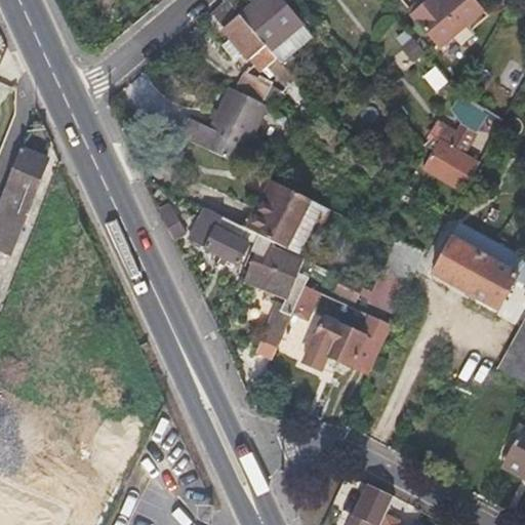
[(312,36),(280,0),(256,0),(239,15),(267,46),(281,63),(312,36)]
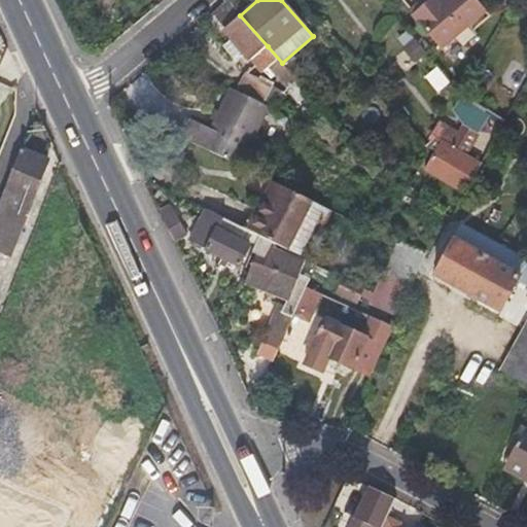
[(440,0),(429,0),(427,2),(412,15),(441,49),(486,10),(476,0),(441,0),(440,0)]
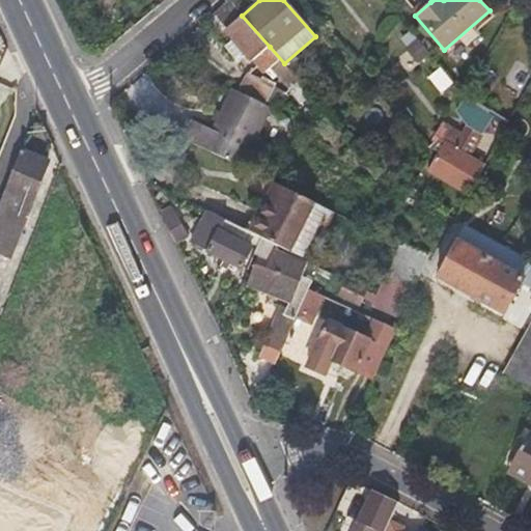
[(270,47),(242,16),(229,1),(214,14),(254,60),(270,47)]
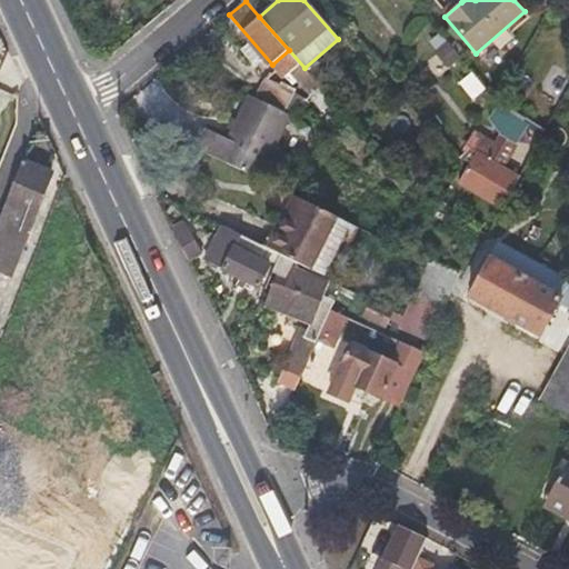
[(445,30),(431,37),(446,66),(459,59),(445,30)]
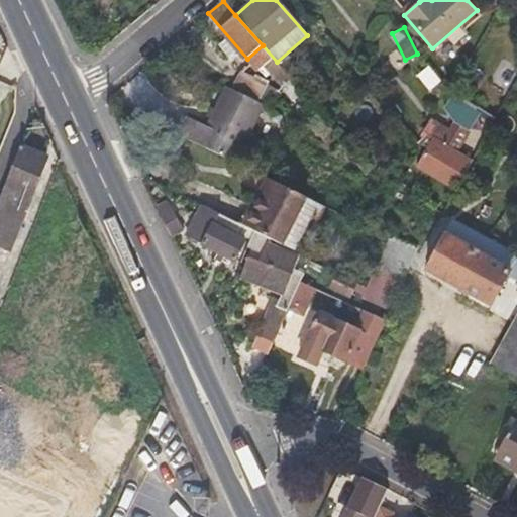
[(230,87),(259,100),(267,84),(238,71),(230,87)]
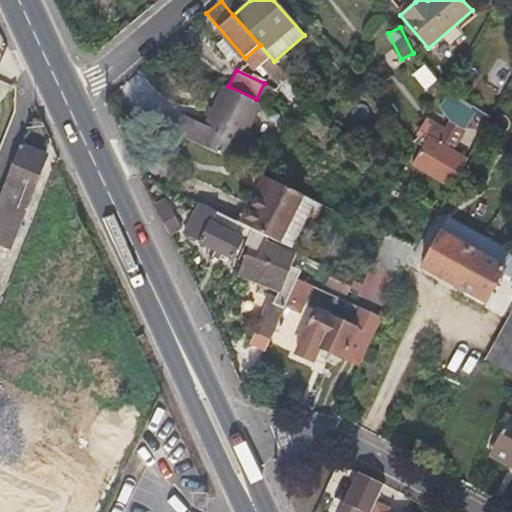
[(232,160),(261,102),(256,99),(228,86),(227,85),(206,128),(199,126),(192,141),(232,160)]
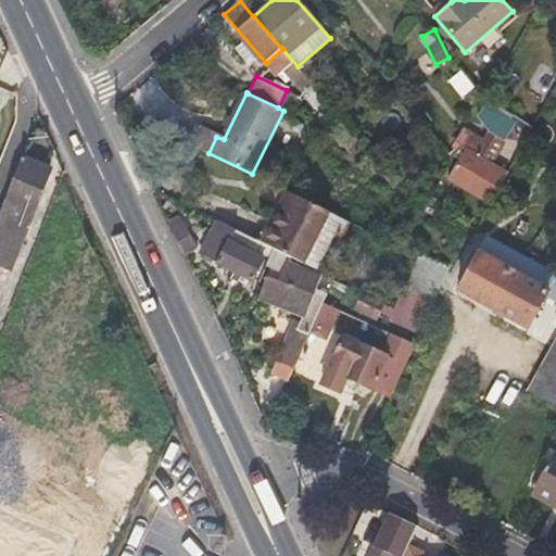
[(517,117),(487,98),(476,117),(485,133),(481,139),(469,131),(456,156),(463,160),(467,151),(492,165),(517,117)]
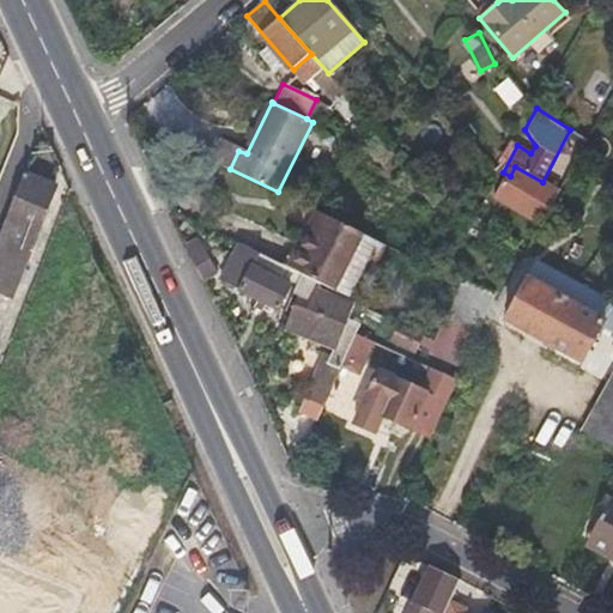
[(542,228),(562,192),(542,182),(515,167),(510,176),(496,202),(542,228)]
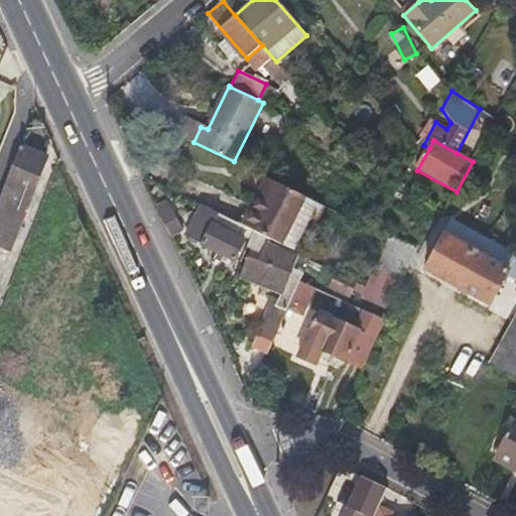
[(0,255),(7,258),(38,178),(45,157),(21,147),(0,202),(0,255)]
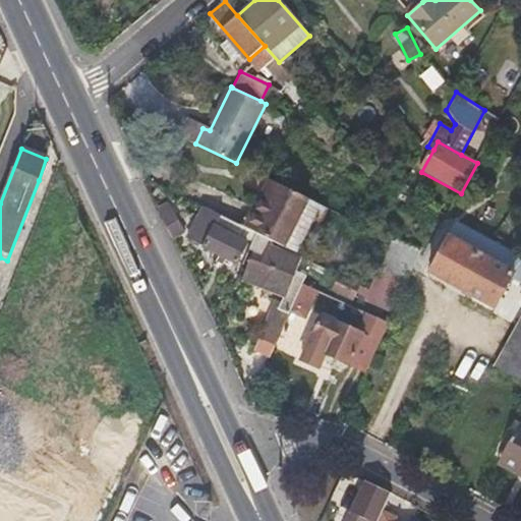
[(271,179),(264,194),(248,228),(257,232),(286,245),(307,197),(271,179)]
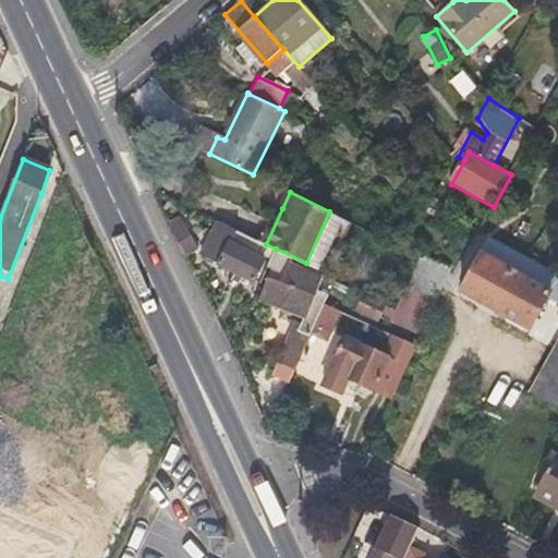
[(343,218),(329,211),(306,263),(320,270),(343,218)]
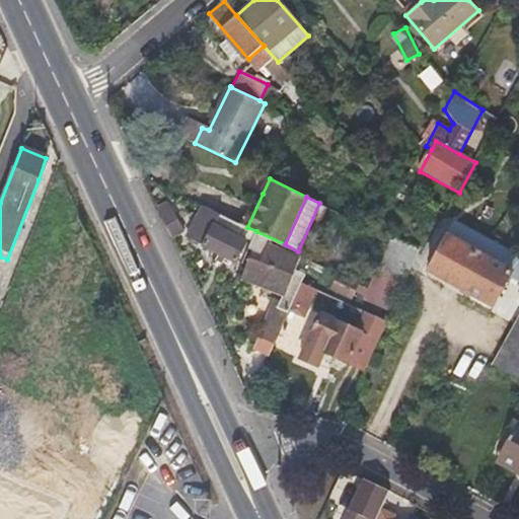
[(182,229),(167,202),(156,207),(170,235),(182,229)]
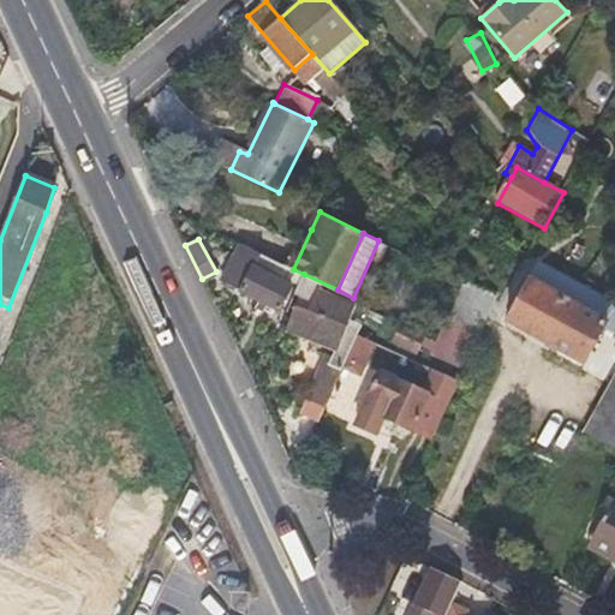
[(291,286),(255,267),(262,254),(240,243),(221,280),(279,310),(291,286)]
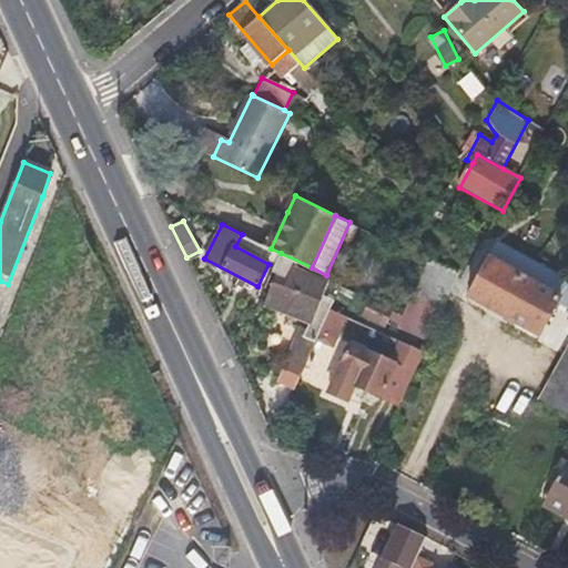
[(567,283),(499,247),(470,298),(540,336),(558,304),(567,310),(567,283)]
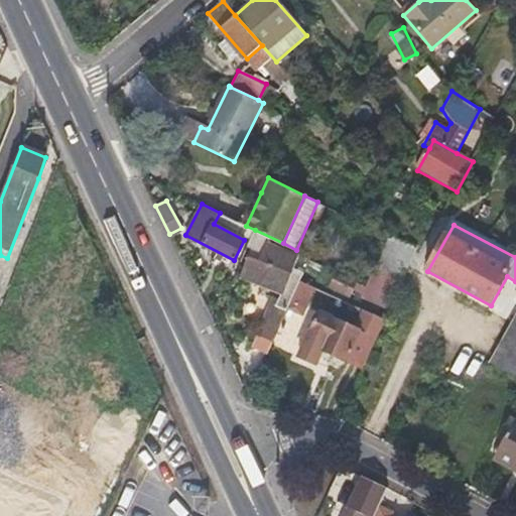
[(297,267),(303,254),(296,250),(283,243),(255,230),(243,255),(249,257),(242,276),(281,289),(262,333),(274,338),(289,305),(292,298),(301,279),(305,270),(297,267)]
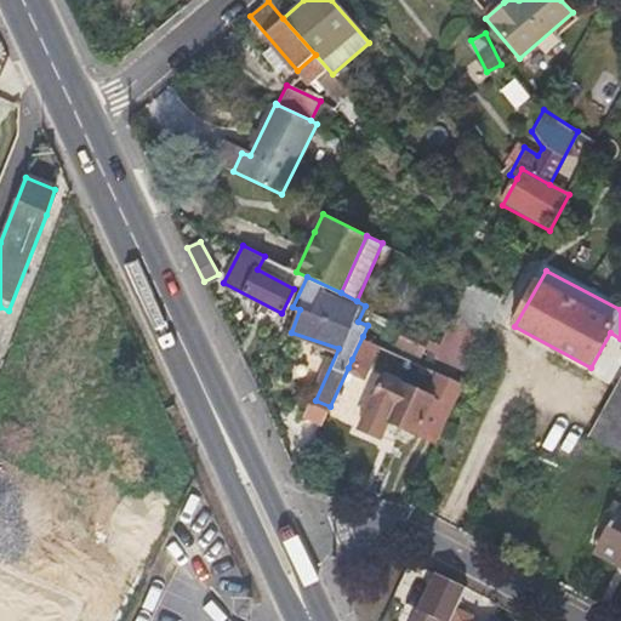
[(484,340),(501,300),(469,285),(450,323),(484,340)]
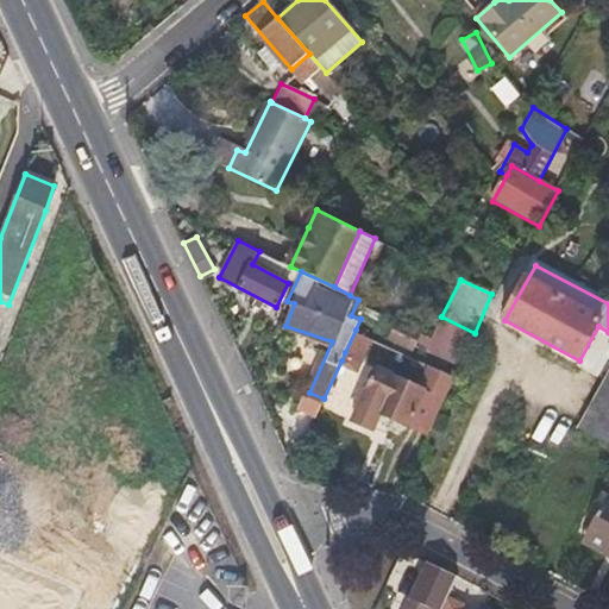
[(433,336),(421,331),(396,319),(389,334),(425,351),(433,336)]
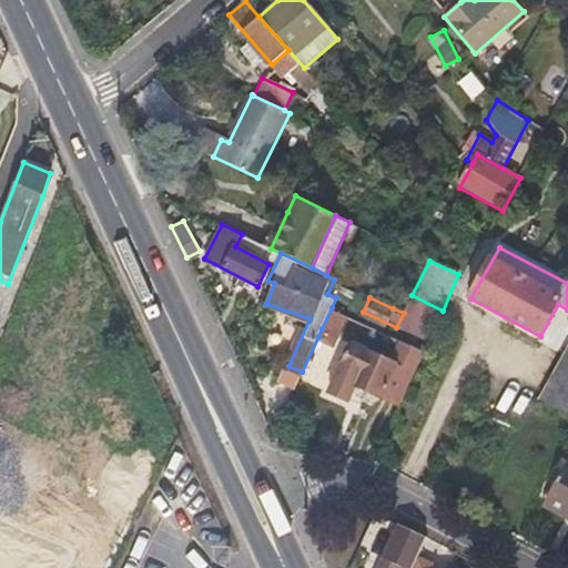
[(425,332),(429,305),(409,302),(404,328),(425,332)]
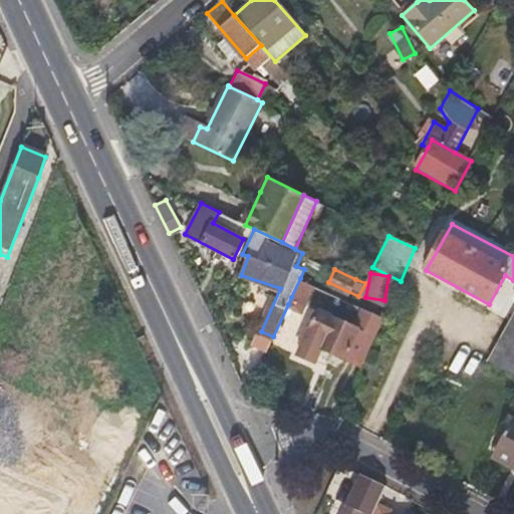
[(305,304),(314,284),(300,278),(291,297),(305,304)]
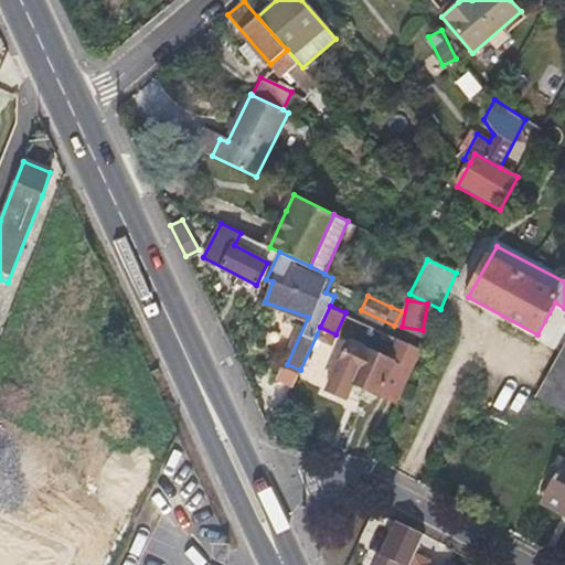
[(333,342),(336,334),(320,327),(317,334),(333,342)]
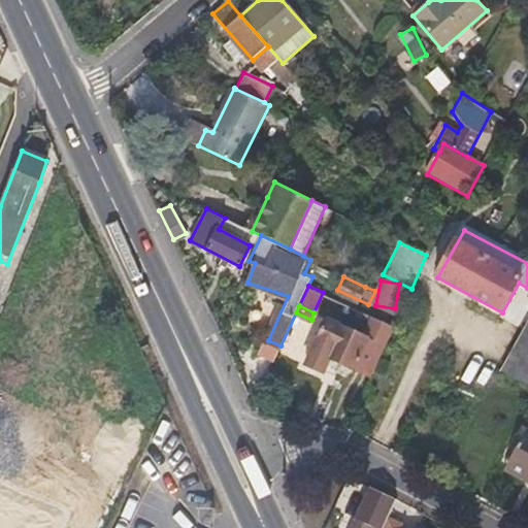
[(372,376),(395,327),(373,317),(365,335),(326,318),(317,337),(320,338),(308,363),(325,370),(330,357),(372,376)]
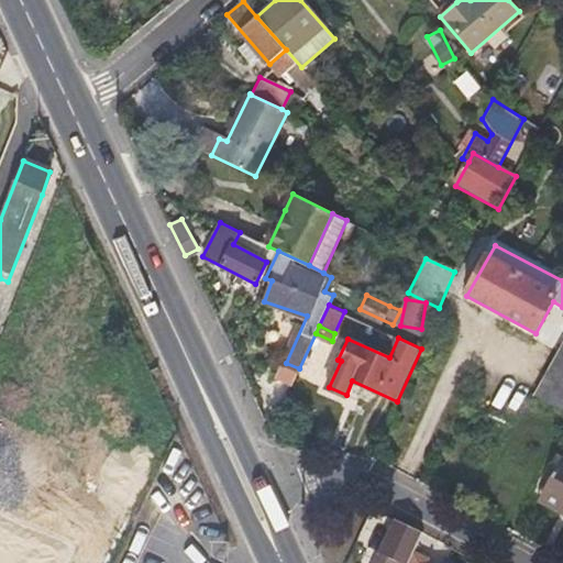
[(562,412),(562,340),(532,397),(562,412)]
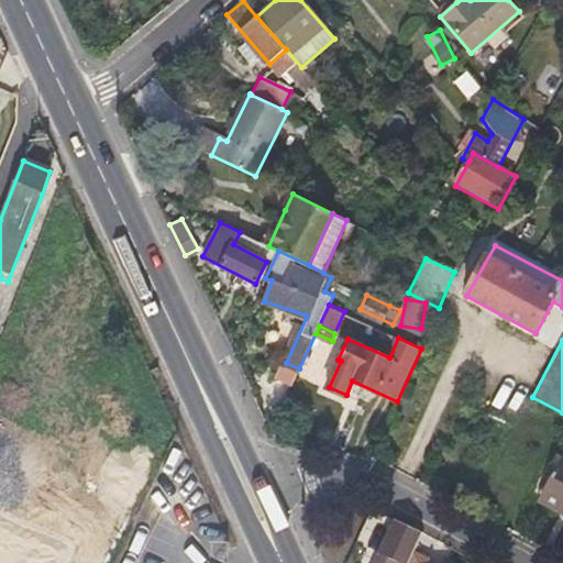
[(538,505),(562,518),(562,461),(561,461),(538,505)]
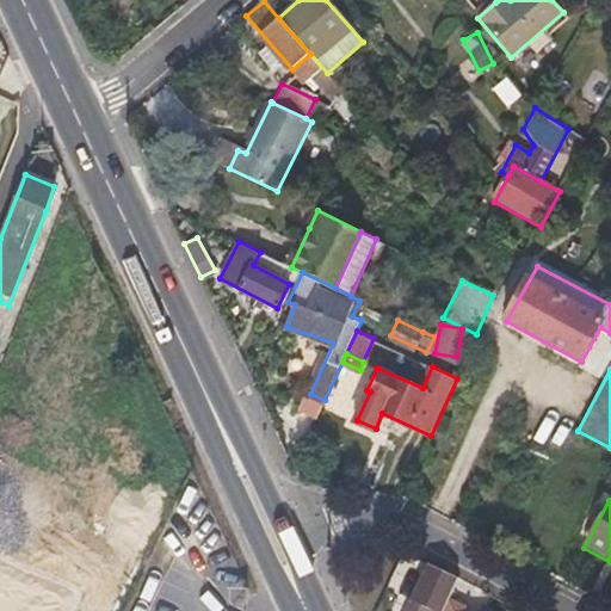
[(444,610),(449,600),(458,579),(450,574),(427,563),(406,610),(444,610)]
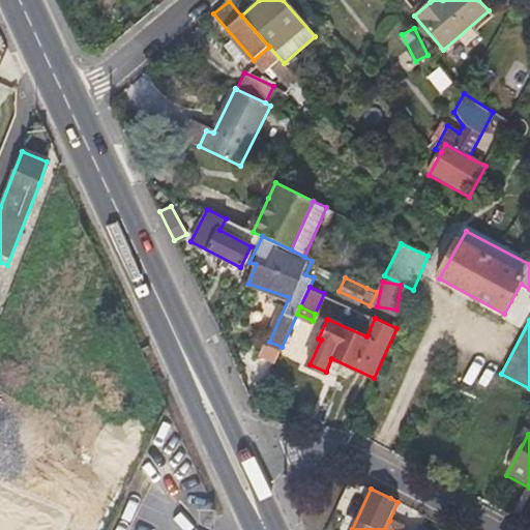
[(405,529),(406,528),(389,521),(385,529),(405,529)]
